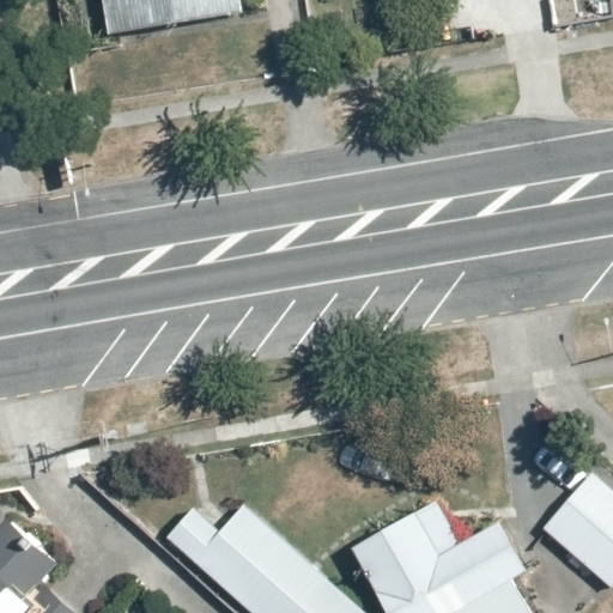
[(102,0),(109,40),(247,17),(243,0),(102,0)]
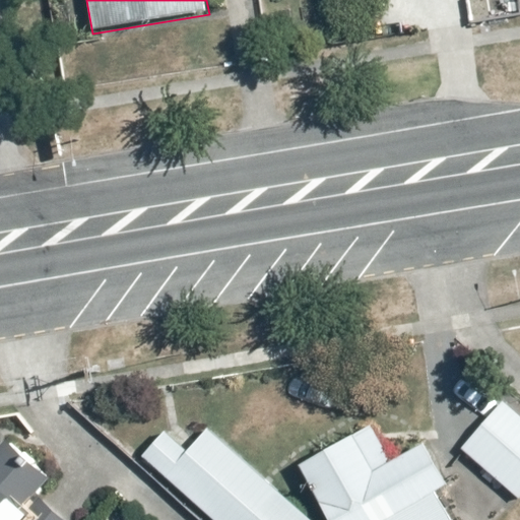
[(489,418),(463,446),(517,497),(519,493),(519,413),(507,401),(503,405),(492,395),(479,409),(489,418)]
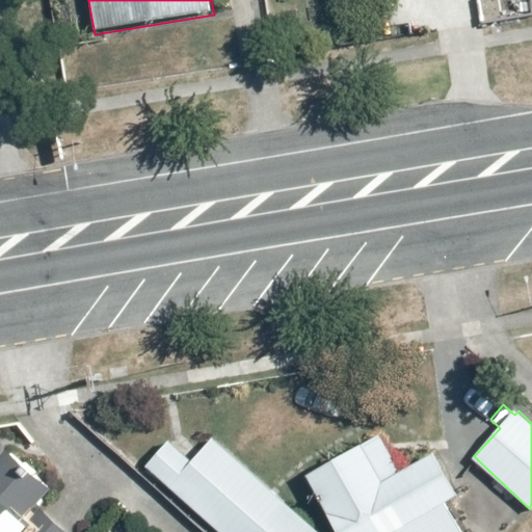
[(337,531),(461,531),(462,531),(445,502),(457,494),(433,454),(400,474),(375,433),(307,474),(337,531)]
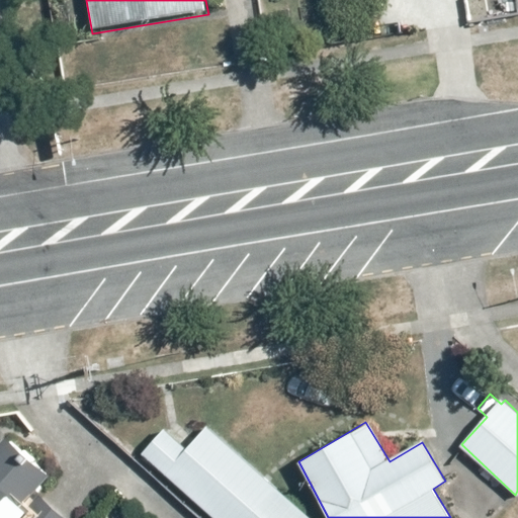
[(167,429),(144,454),(213,517),(311,517),(208,425),(187,448),(167,429)]
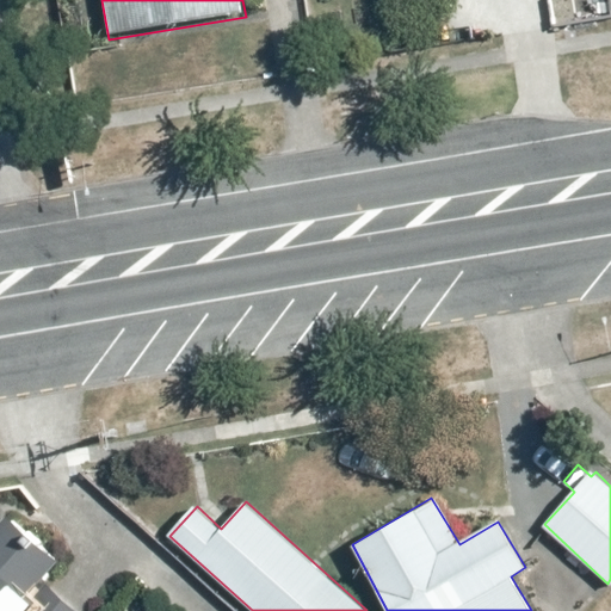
[(0,610),(75,610),(49,588),(67,567),(0,510),(0,610)]
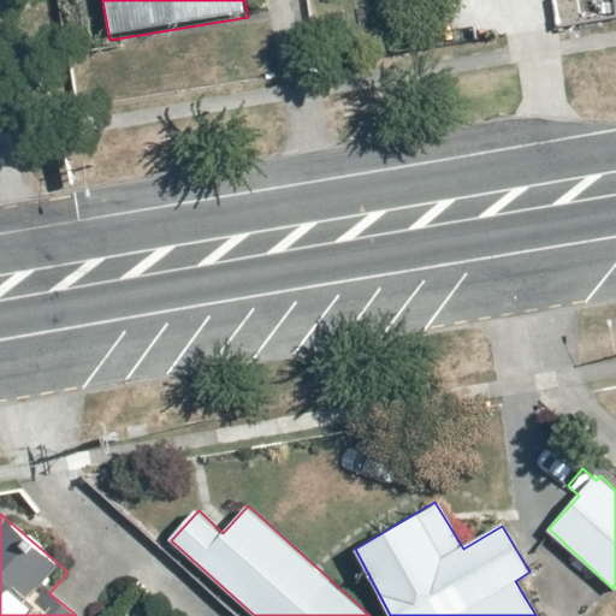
All buildings are outlined.
